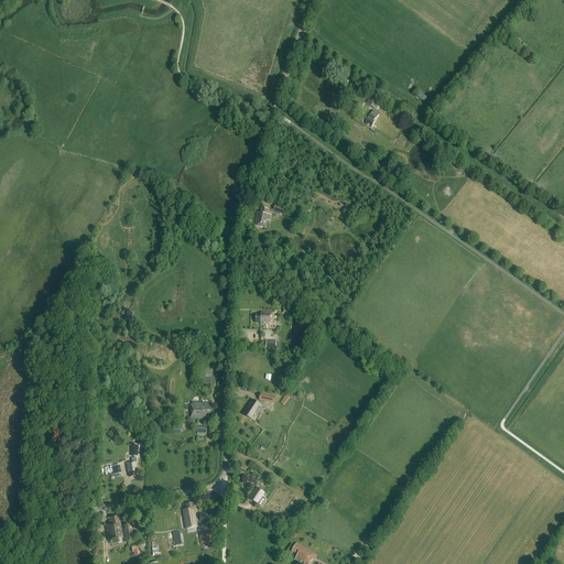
[(380,101),(370,96),(366,104),(376,109),(380,101)]
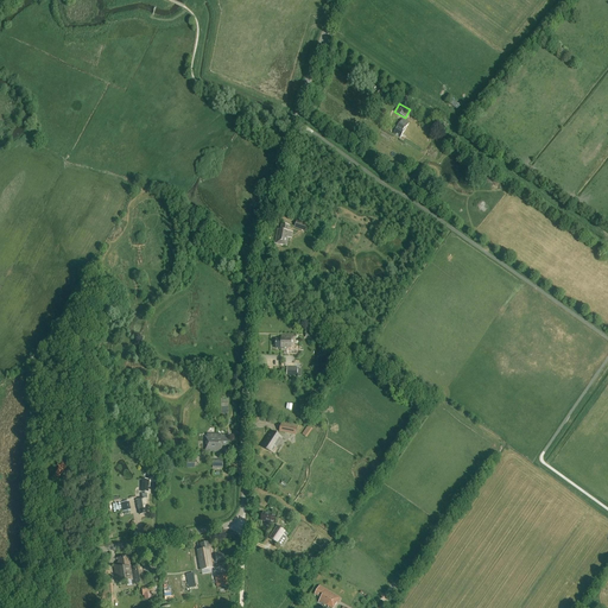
[(400,138),(409,124),(403,120),(393,134),(400,138)]
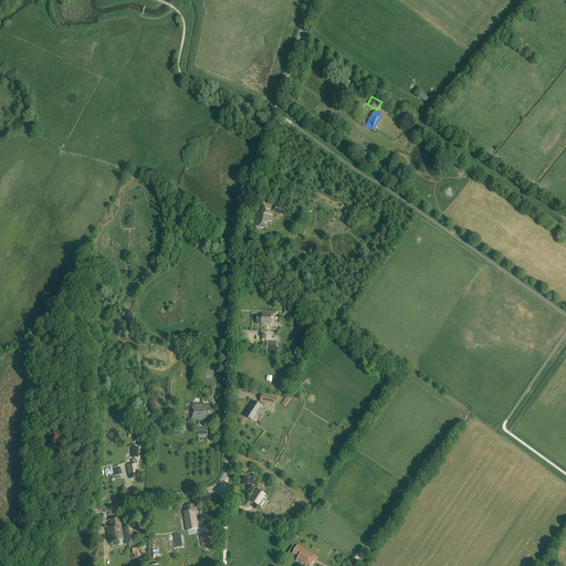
[(286,209),(276,206),(274,212),(284,216),(286,209)]
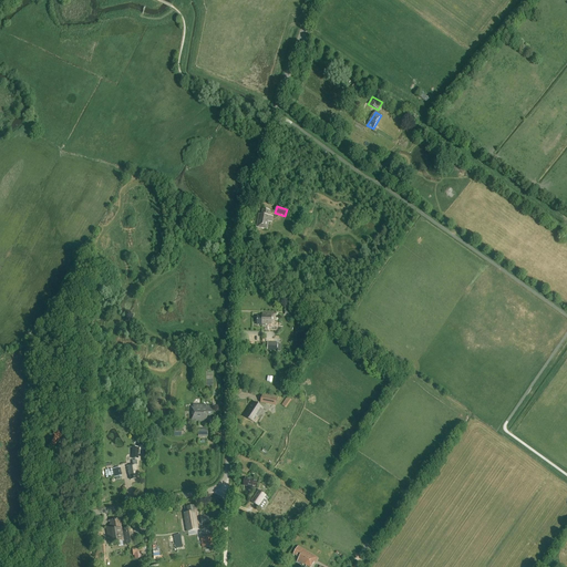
[(259,214),(259,217),(257,227),(268,229),(270,216),(269,216),(270,212),(263,209),(261,215),(259,214)]
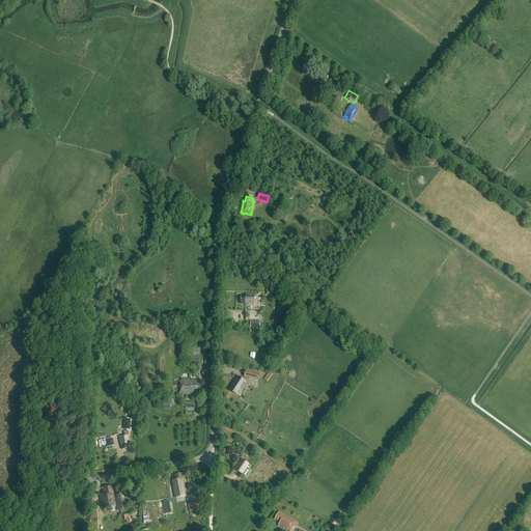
[(257,303),(257,295),(248,295),(248,297),(241,297),(241,304),(248,305),(255,305),(255,303),(257,303)]
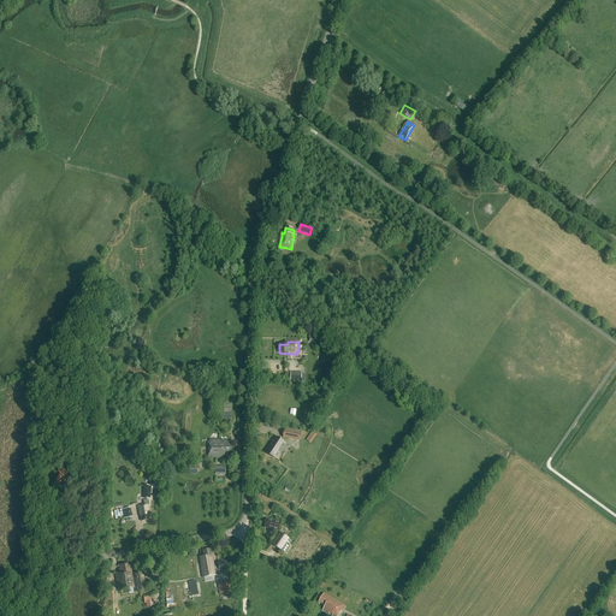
[(284,438),(300,440),(301,432),(285,428),(284,438)]
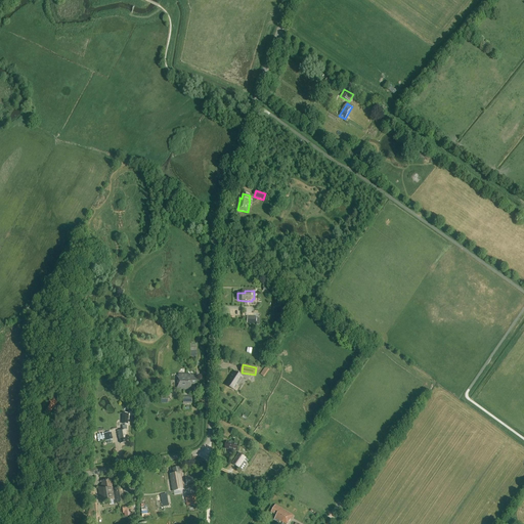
[(266,377),(271,369),(267,366),(261,374),(266,377)]
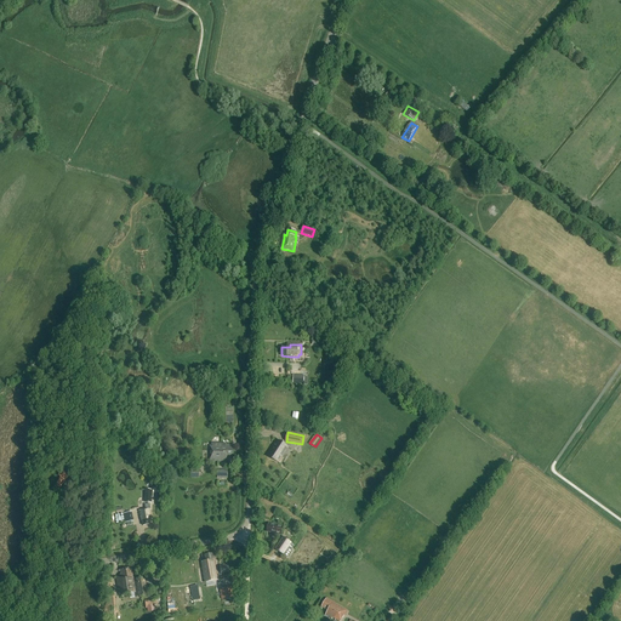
[(267,456),(279,463),(289,448),(277,440),(267,456)]
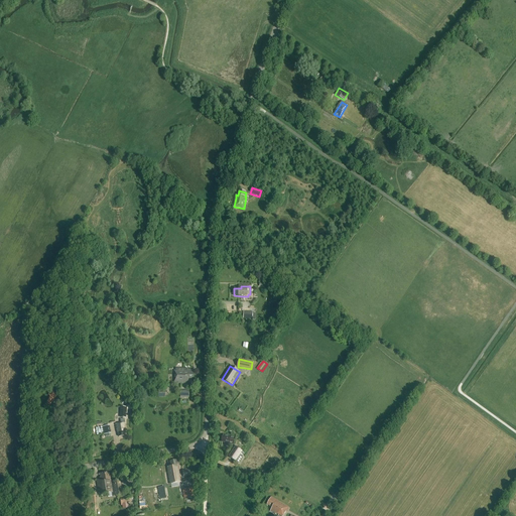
[(194,379),(194,370),(189,370),(189,371),(187,371),(187,370),(174,370),(174,383),(188,384),(188,379),(194,379)]
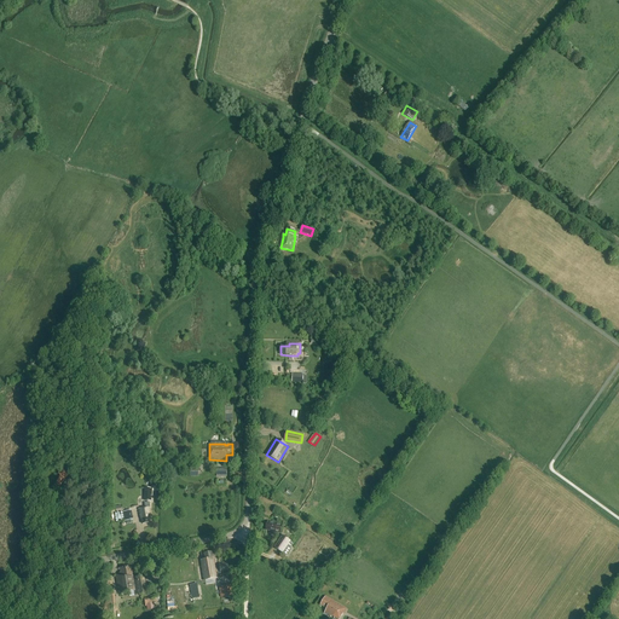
[(64,484),(67,481),(64,480),(68,474),(61,469),(58,474),(61,475),(56,484),(59,487),(63,482),(64,484)]
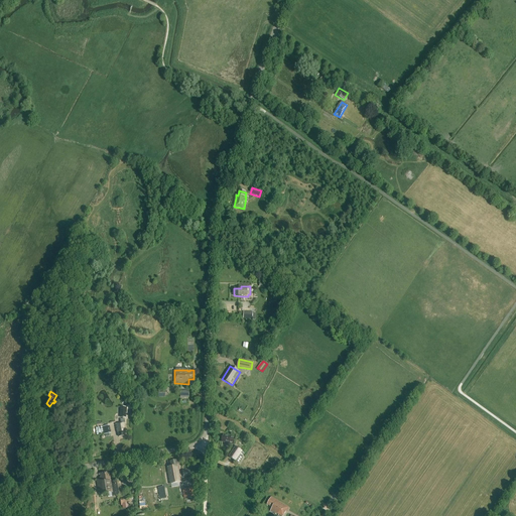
[(124,431),(124,426),(124,423),(115,424),(116,429),(117,432),(118,432),(119,436),(124,435),(124,431)]
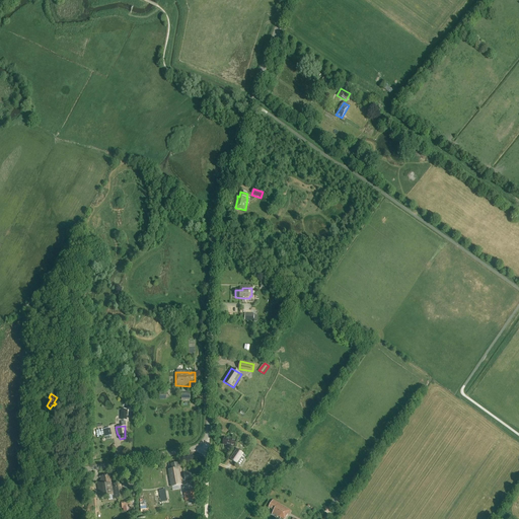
[(236,441),(232,440),(232,439),(224,437),(222,445),(230,447),(230,446),(235,447),(236,441)]
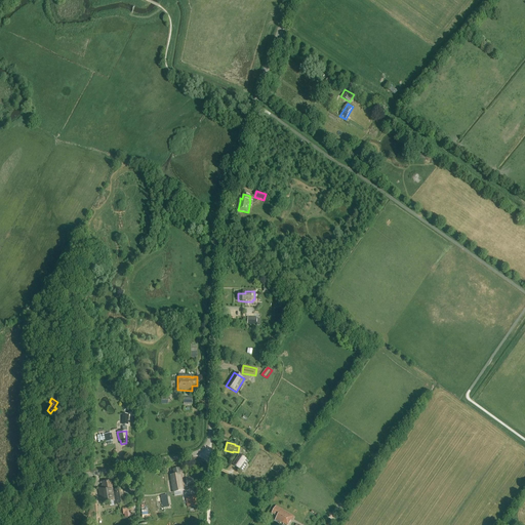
[(249,461),(239,454),(233,465),(239,469),(240,469),(243,471),(249,461)]
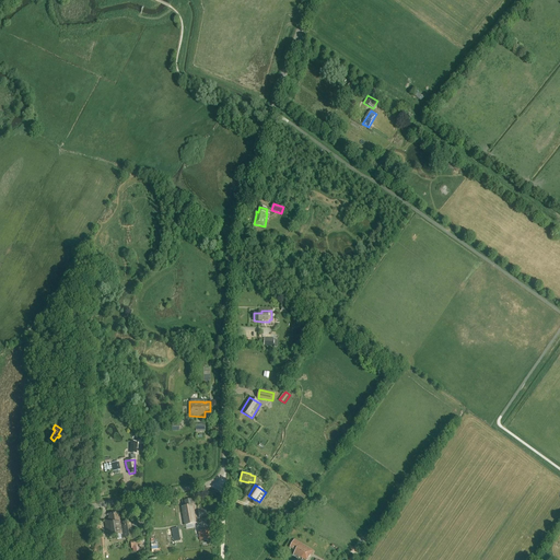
[(193,504),(195,504),(194,499),(184,501),(185,506),(181,508),(184,525),(196,523),(193,504)]
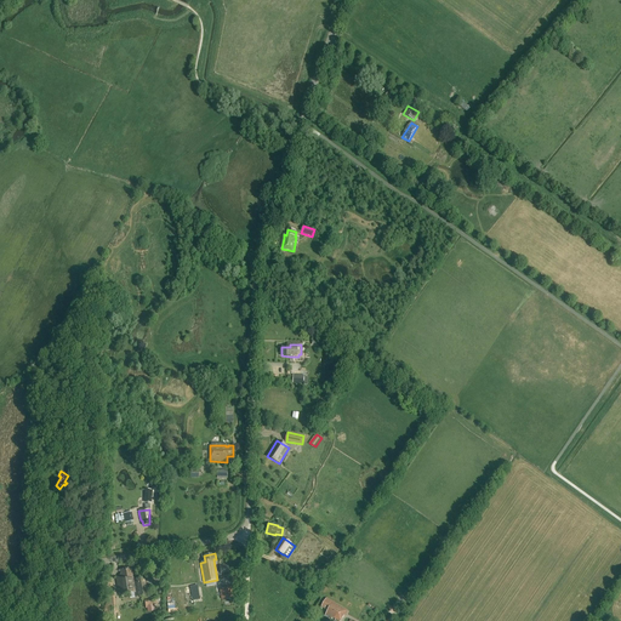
[(220,565),(221,576),(229,575),(228,563),(220,565)]
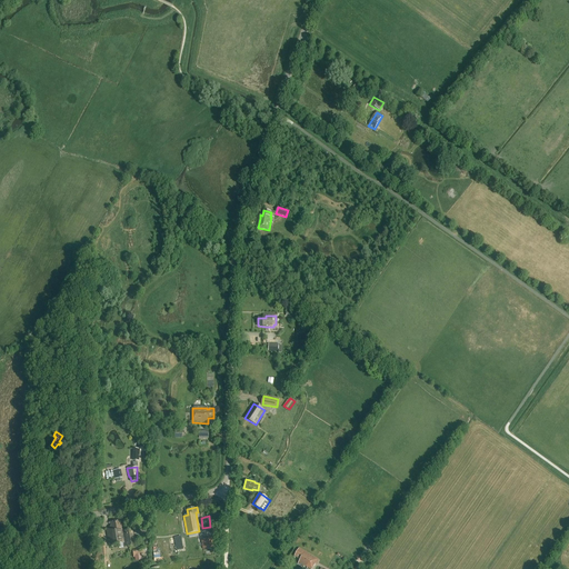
[(125,542),(122,531),(122,529),(121,529),(120,521),(110,522),(111,529),(106,529),(109,546),(123,542),(125,542)]
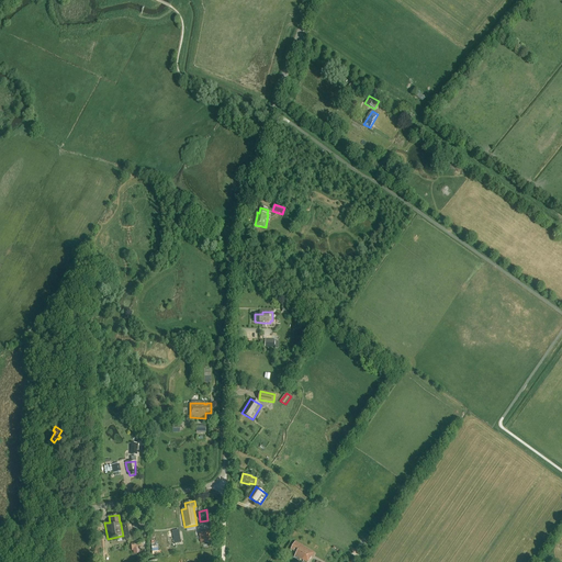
[(123,536),(122,536),(123,540),(134,538),(132,523),(121,525),(123,536)]
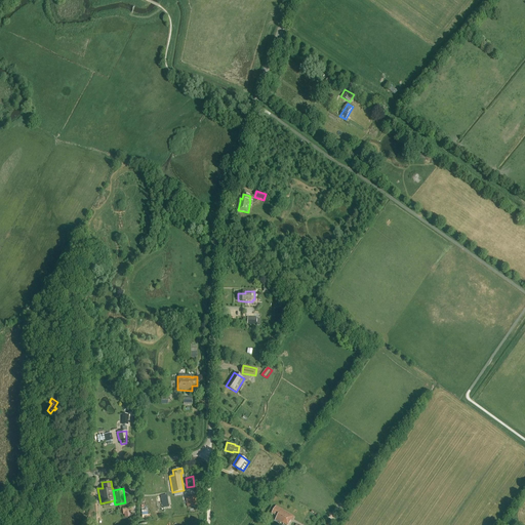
[(168,507),(167,499),(169,499),(169,495),(166,495),(166,494),(160,495),(162,508),(168,507)]
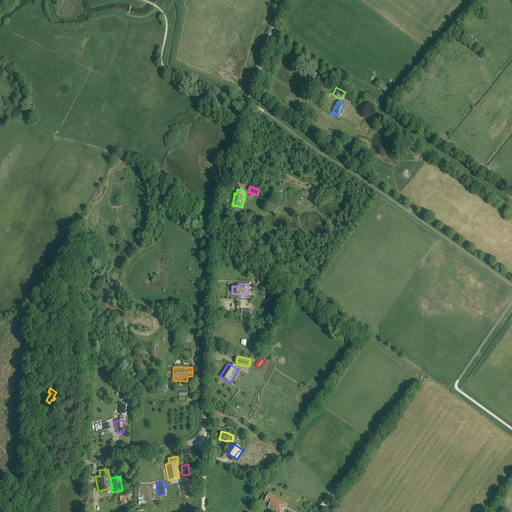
[(194,492),(193,484),(181,486),(183,494),(194,492)]
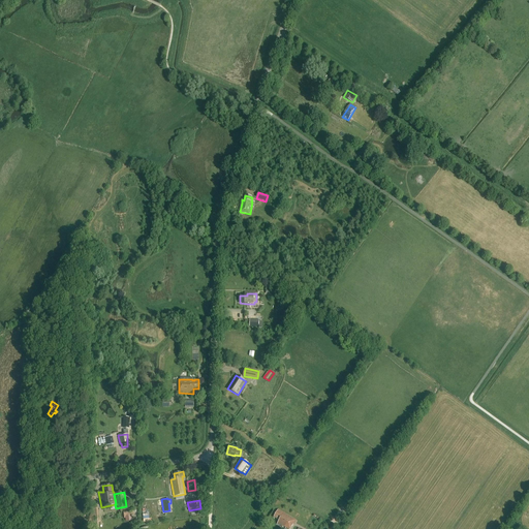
[(95,508),(95,506),(89,507),(90,528),(95,528),(95,527),(98,527),(97,508),(95,508)]
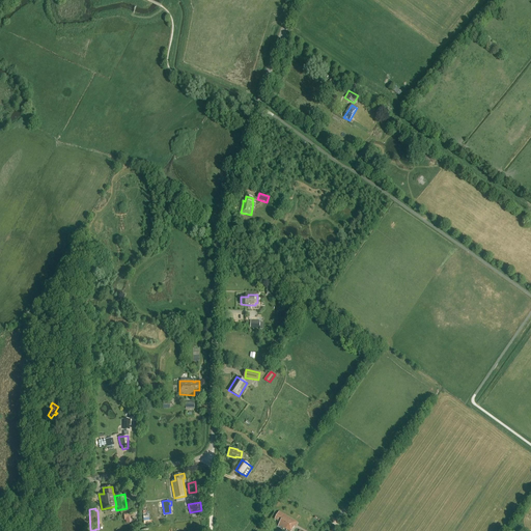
[(133,523),(131,512),(123,513),(124,520),(126,520),(127,524),(133,523)]
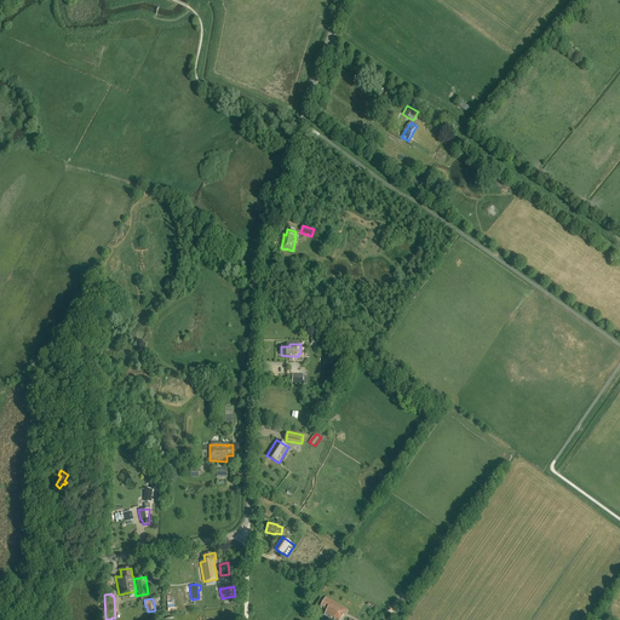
[(333,619),(339,619),(345,609),(326,598),(321,607),(327,610),(325,614),(331,619),(332,616),(334,619),(333,619)]
